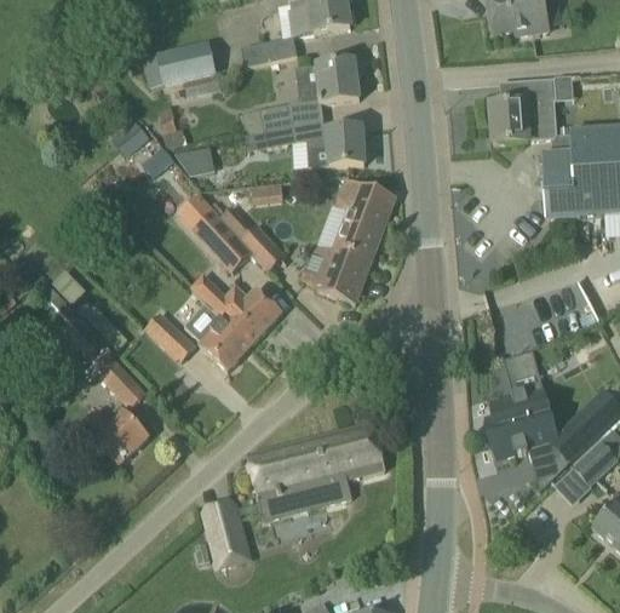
[(291,35),(326,30),(349,27),(345,0),(287,0),(291,24),(290,24),(291,35)]
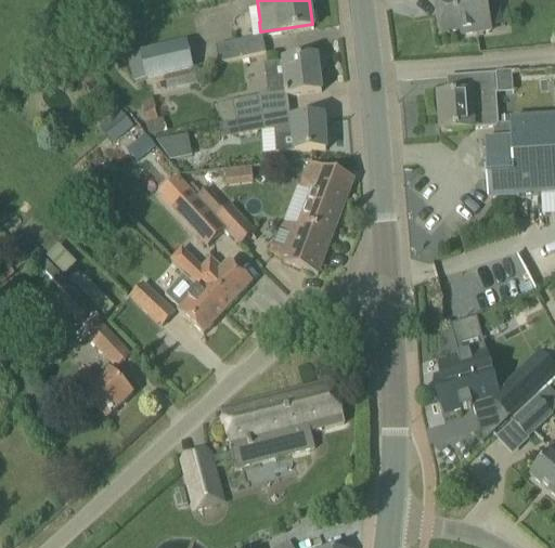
[(437,0),(441,30),(457,27),(459,31),(490,26),(486,0),(437,0)]
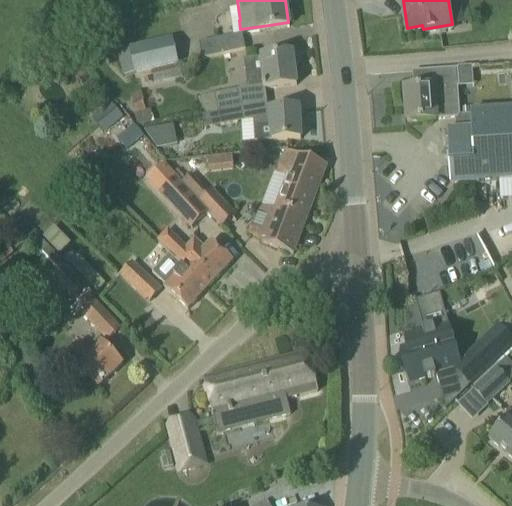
[(202,55),(245,46),(241,29),(198,39),(202,55)]
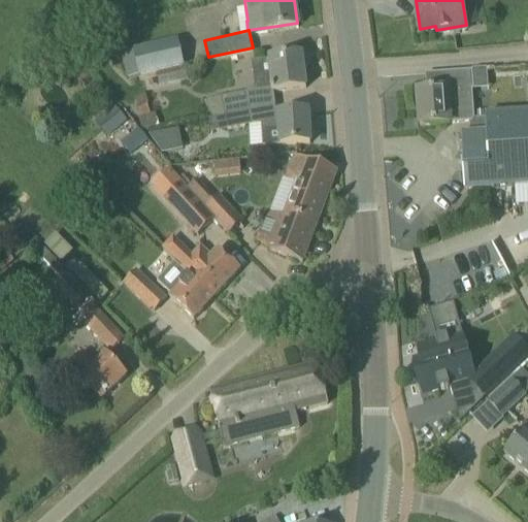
[(139,73),(157,69),(184,63),(178,36),(133,45),(133,47),(122,51),(127,74),(139,72),(139,73)]
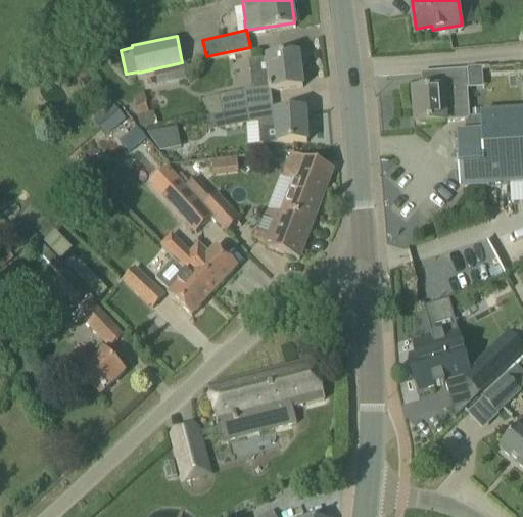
[(267,54),(248,57),(250,71),(252,87),(268,85),(268,87),(301,83),(298,51),(267,54)]
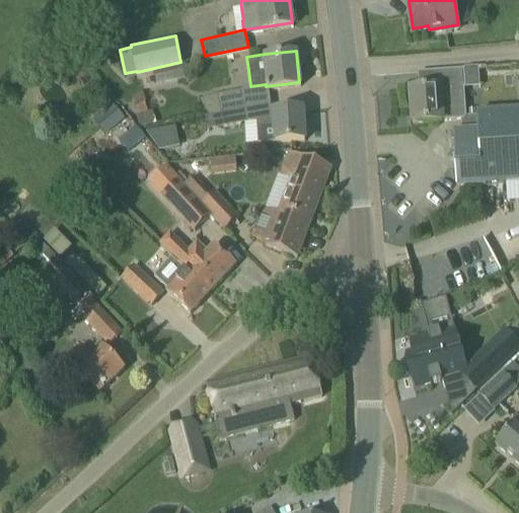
[(184,62),(180,62),(154,68),(157,81),(187,74),(184,62)]
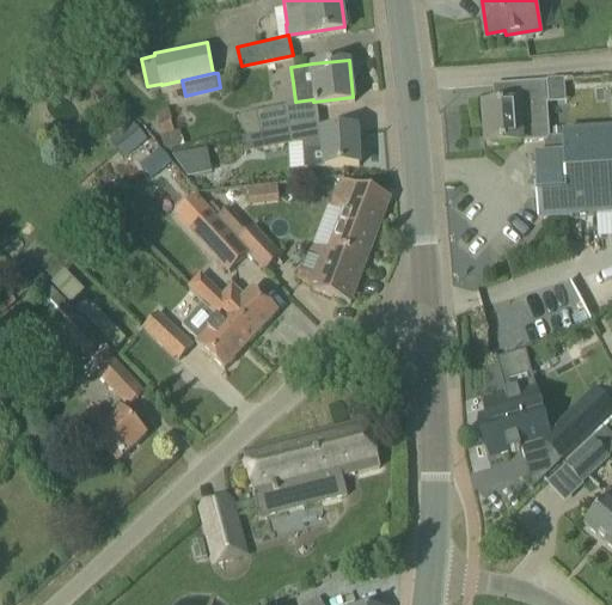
[(485,140),(510,139),(546,136),(550,133),(546,99),(548,99),(546,78),(516,80),(518,101),(507,101),(483,102),(483,103),(484,103),(485,140)]
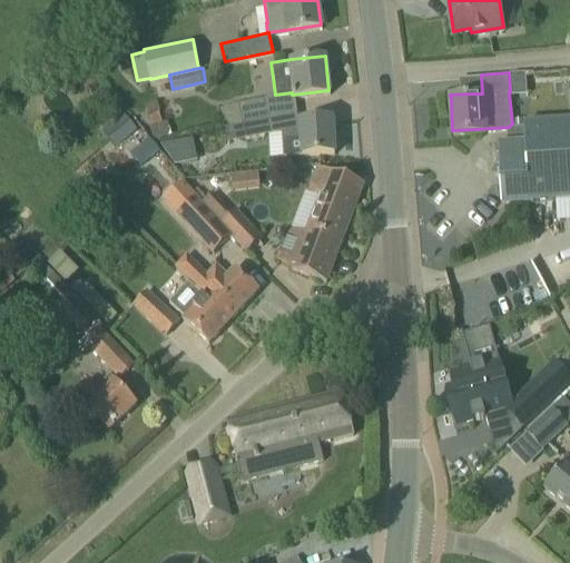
[(268,112),(265,96),(220,105),(225,125),(226,124),(226,122),(268,112)]
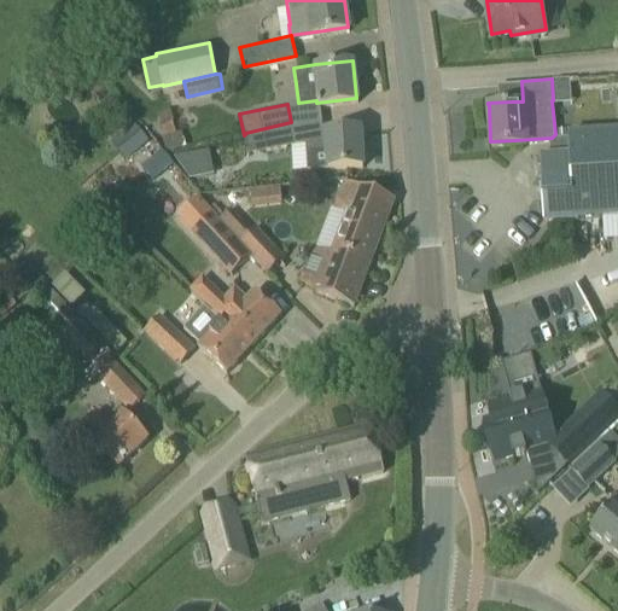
[(126,156),(149,137),(133,117),(110,137),(126,156)]
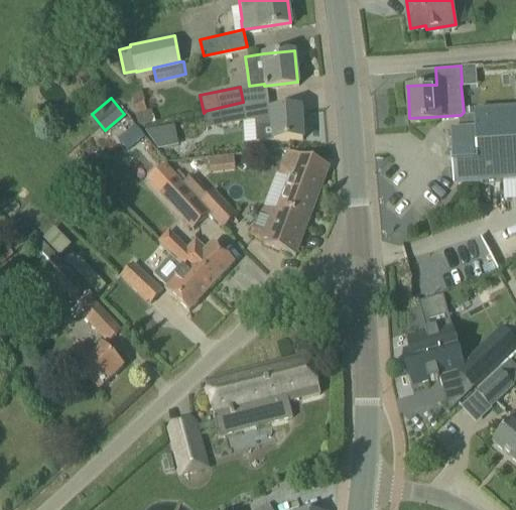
[(205,111),(205,112),(208,128),(222,125),(222,122),(246,117),(243,102),(205,111)]
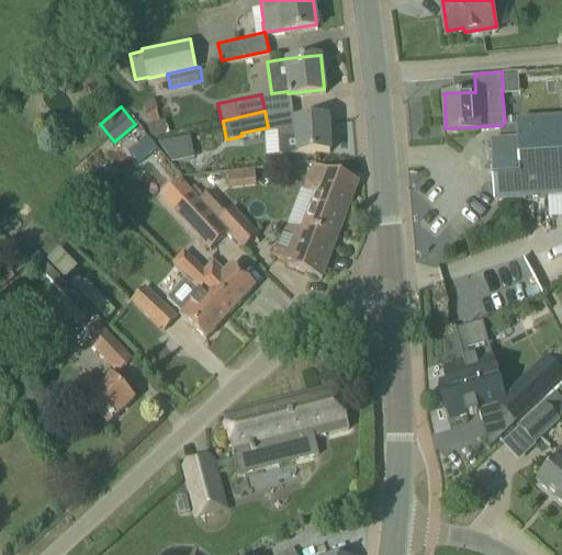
[(561,114),(538,116),(516,117),(517,129),(517,137),(505,138),(491,138),(493,167),(494,197),(520,195),(561,193),(561,114)]
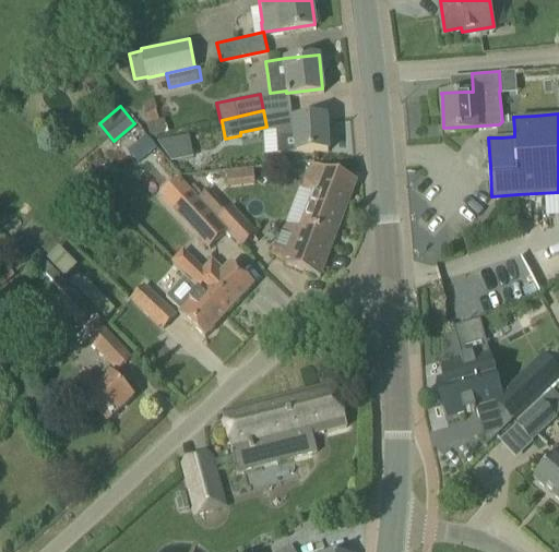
[(277,151),(296,150),(328,147),(325,115),(295,117),(295,119),(275,120),(276,133),(277,151)]
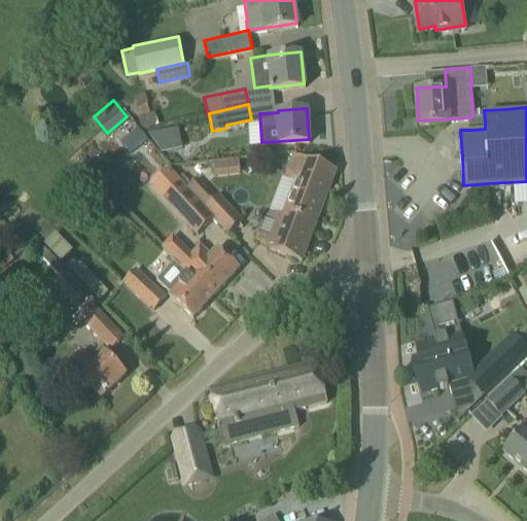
[(138,125),(132,129),(142,141),(147,136),(138,125)]
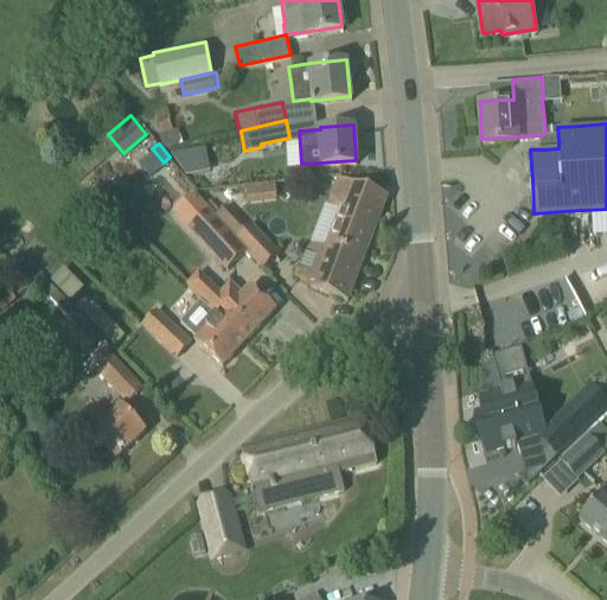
[(200,145),(171,150),(174,172),(204,166),(200,145)]
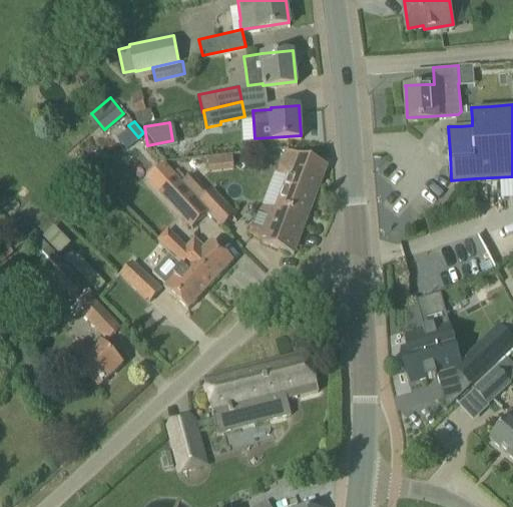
[(294,250),(327,162),(286,146),(277,170),(287,173),(275,205),(260,199),(248,229),(263,234),(262,238),(294,250)]
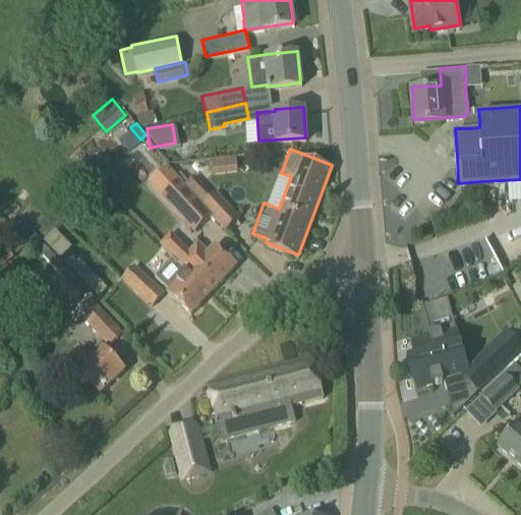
[(233,156),(207,158),(208,171),(235,168),(233,156)]
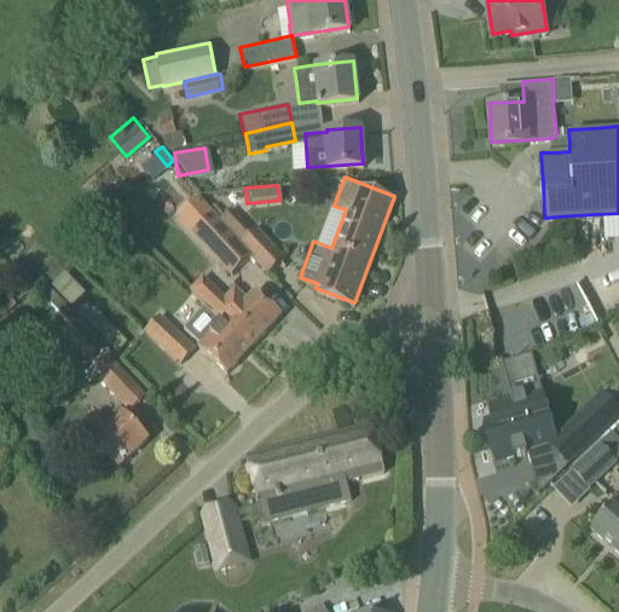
[(253,253),(231,229),(213,209),(192,227),(231,271),(253,253)]
